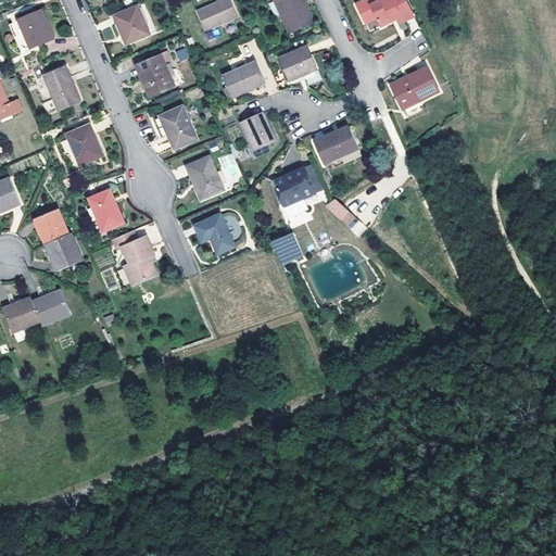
[(229,0),(224,0),(220,1),(198,12),(205,30),(238,16),(229,0)]
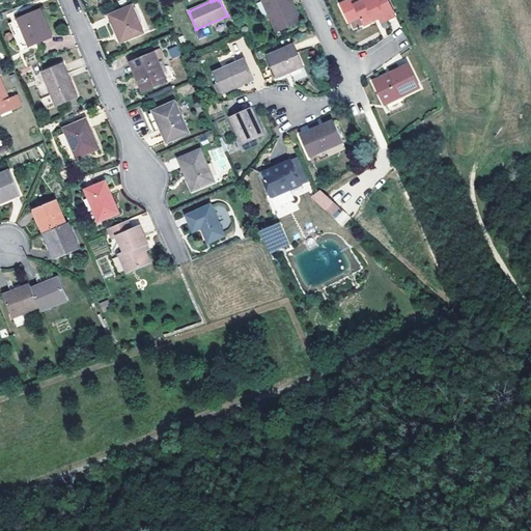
[(257,0),(258,1),(259,0),(263,0),(277,30),(299,20),(289,0),(257,0)]
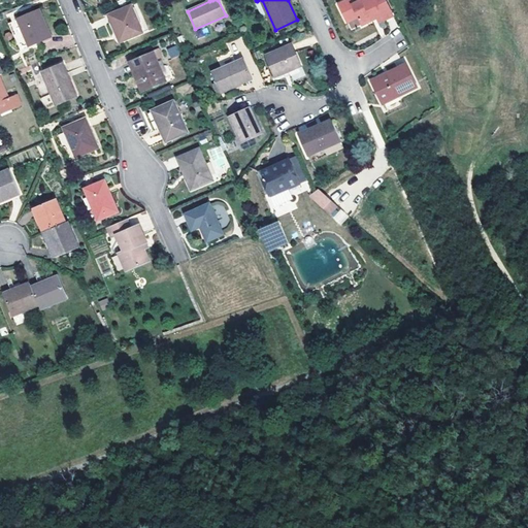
[(348,0),(344,0),(336,4),(344,22),(356,17),(360,26),(375,18),(378,23),(392,15),(385,0),(359,0),(351,4),(348,0)]
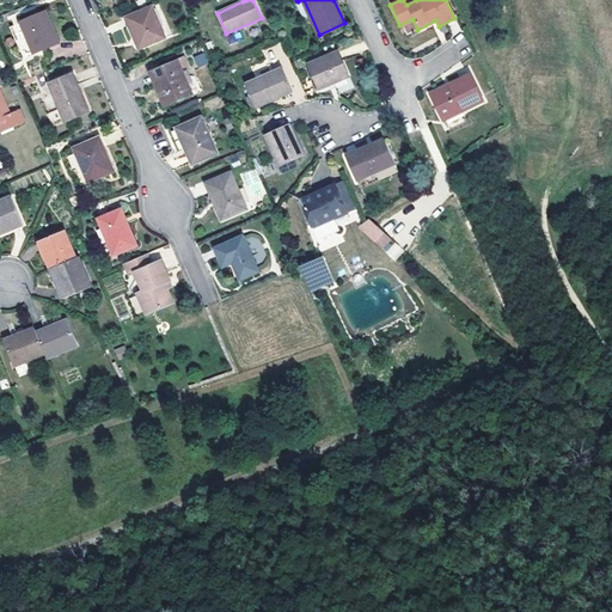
[(164,37),(151,6),(126,17),(139,48),(164,37)]
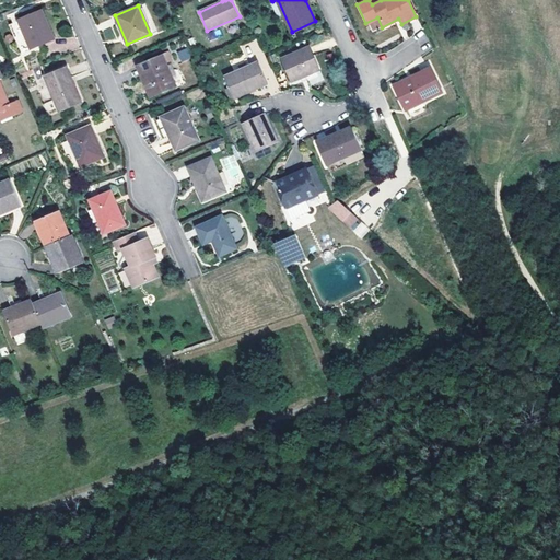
[(54,38),(42,10),(18,20),(30,48),(54,38)]
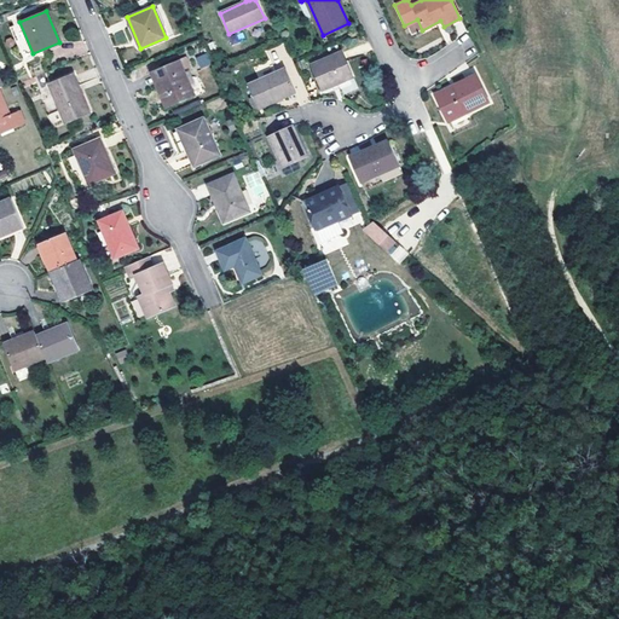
[(341,52),(312,65),(323,91),(353,77),(341,52)]
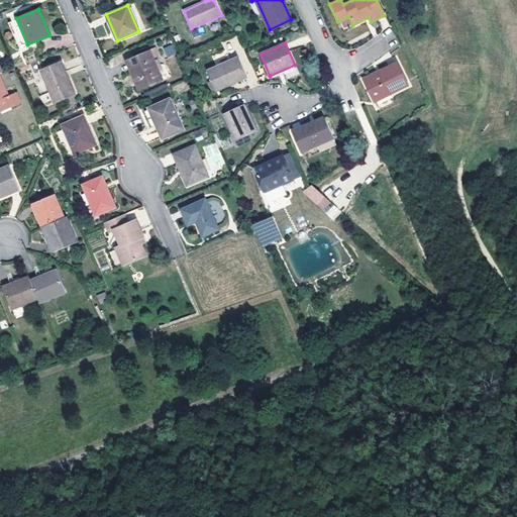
[(174,44),(164,47),(167,57),(176,54),(174,44)]
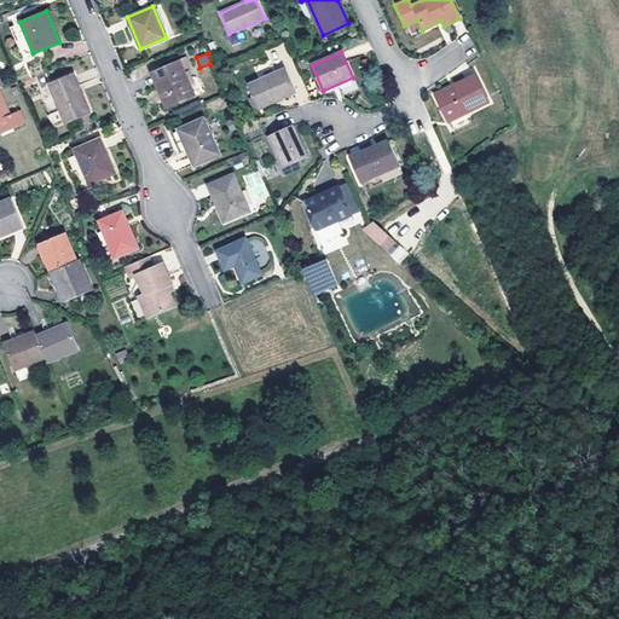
[(195,96),(179,59),(150,71),(166,108),(195,96)]
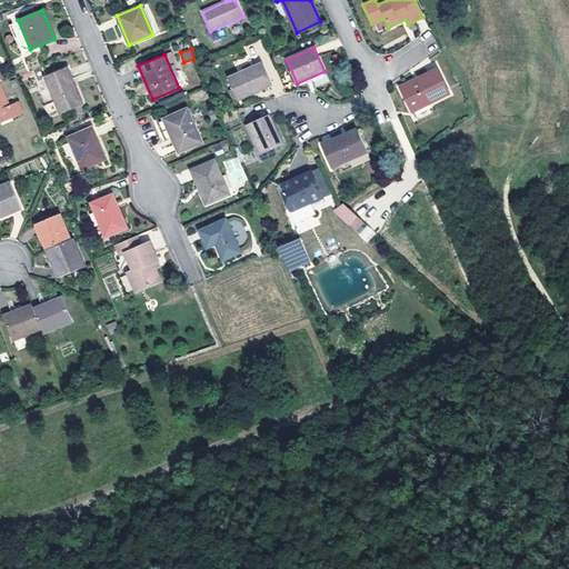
[(262,65),(228,79),(238,101),(272,86),(262,65)]
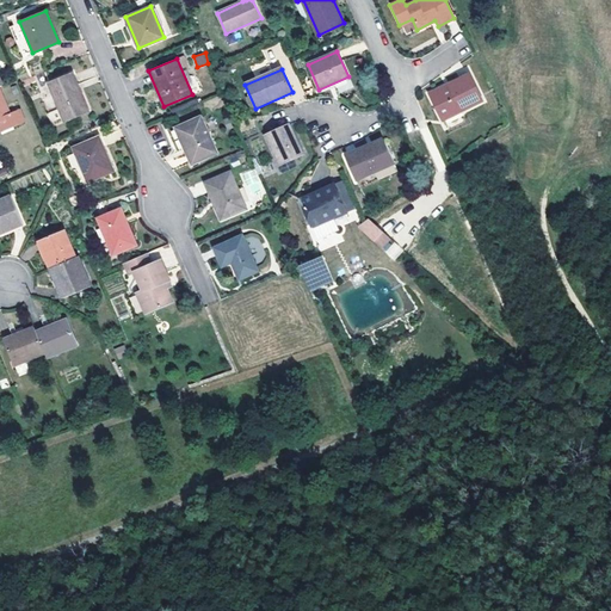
[(63,122),(87,111),(72,74),(48,84),(59,109),(63,122)]
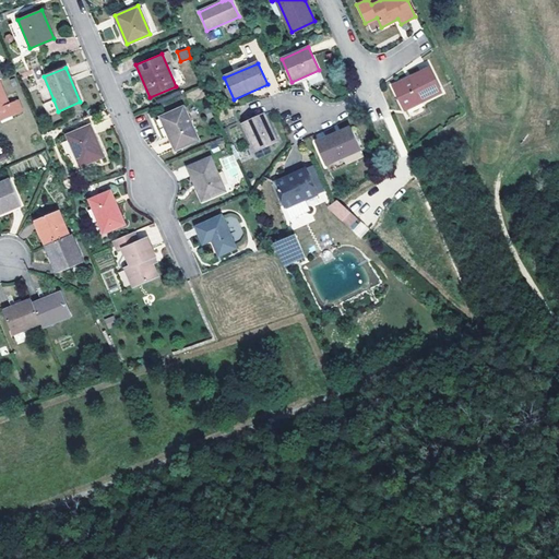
[(428,68),(392,86),(403,110),(440,93),(428,68)]
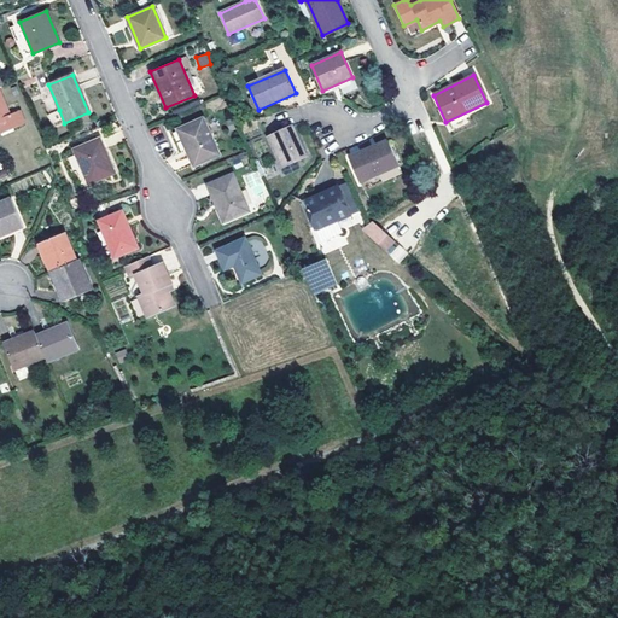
[(0,123),(3,123),(6,132),(25,123),(19,110),(9,115),(0,92),(0,123)]
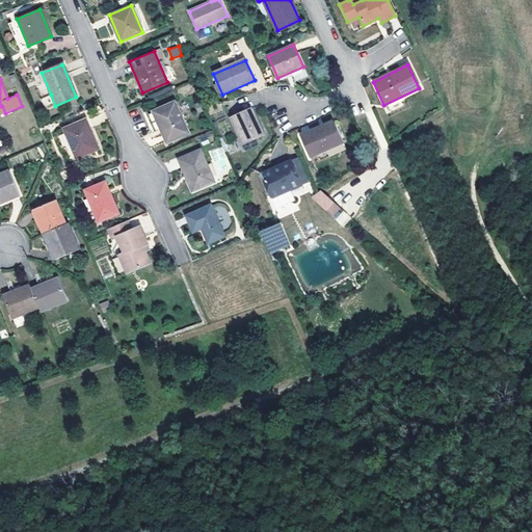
[(55,106),(51,95),(33,102),(38,113),(55,106)]
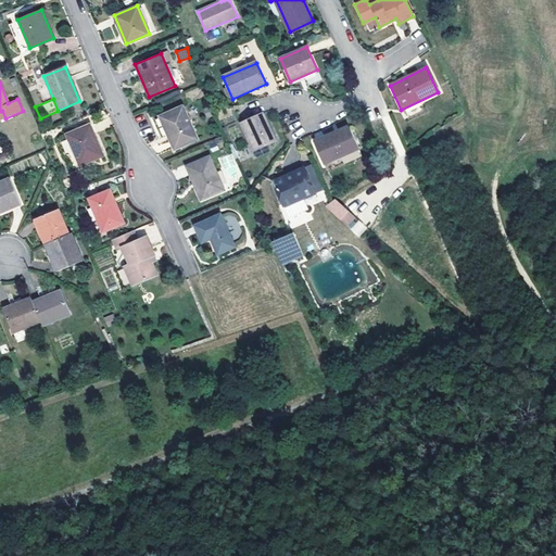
[(197,138),(182,105),(160,116),(174,150),(197,138)]
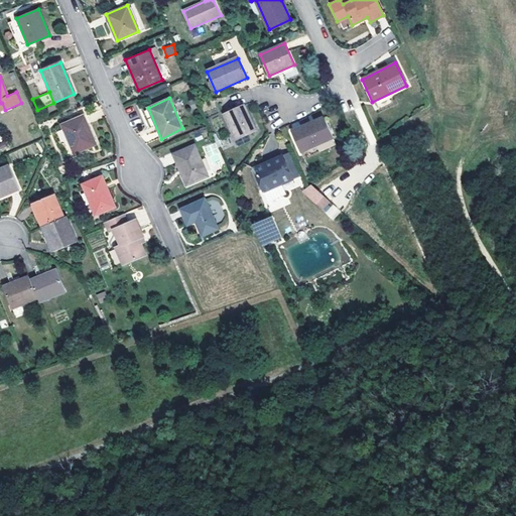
[(244,105),(224,114),(236,139),(255,129),(244,105)]
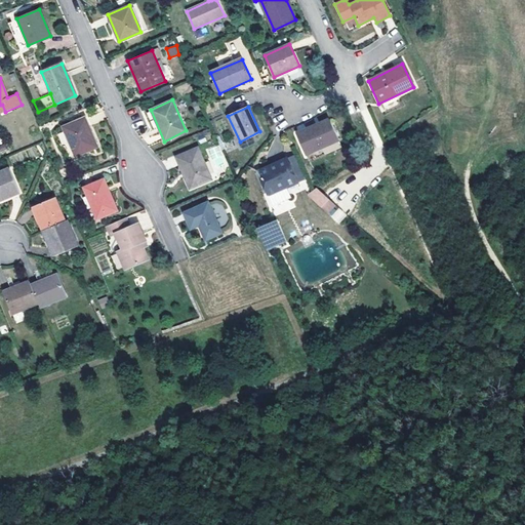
[(96,147),(84,117),(63,126),(75,156),(96,147)]
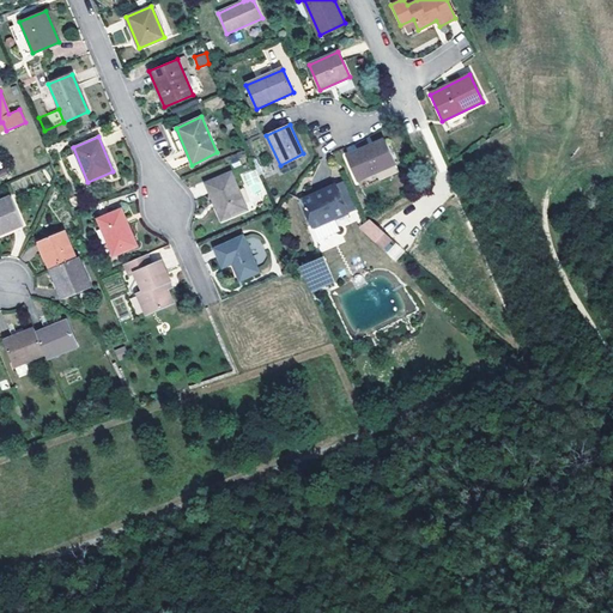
[(383,139),(364,147),(366,151),(386,143),(383,139)]
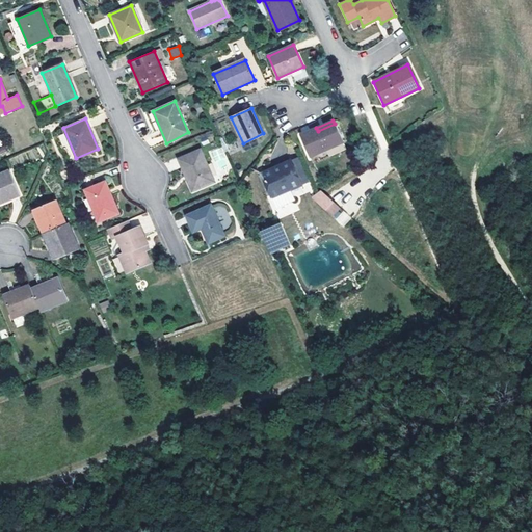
[(316,128),(300,135),(310,156),(342,141),(335,124),(318,131),(316,128)]
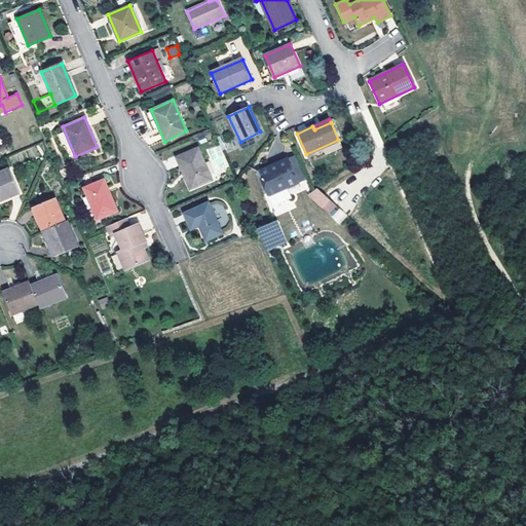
[(325,153),(342,148),(340,143),(324,148),(325,153)]
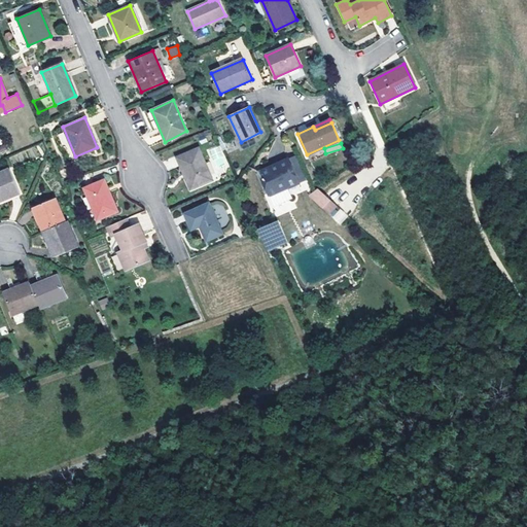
[(211,179),(198,148),(177,157),(189,187),(211,179)]
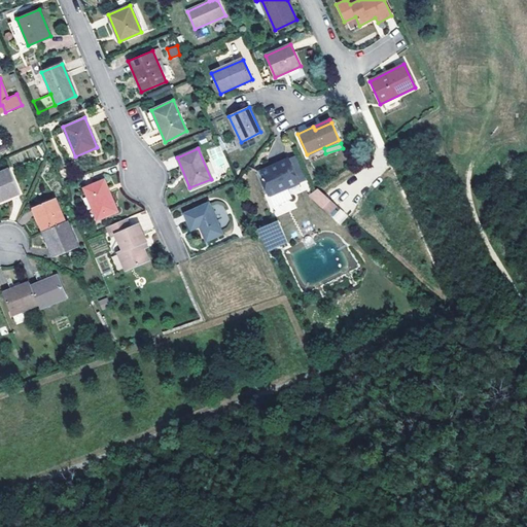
[(270,167),(258,172),(275,209),(292,201),(287,188),(305,180),(295,159),(288,162),(287,159),(276,165),(277,167),(271,170),(270,167)]
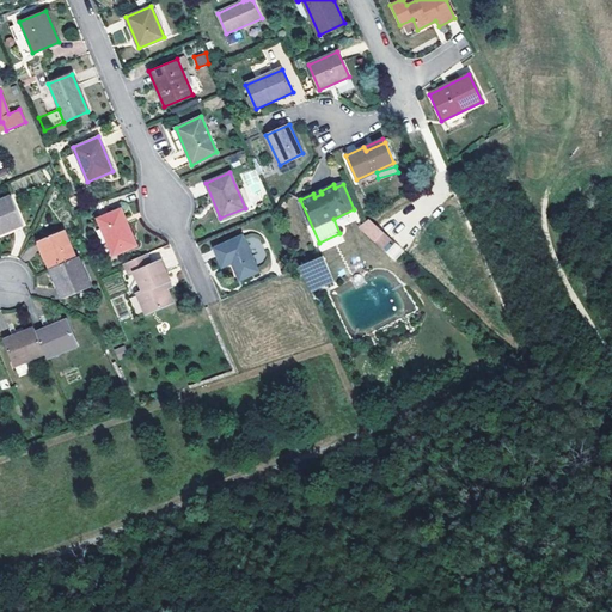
[(11,196),(0,200),(0,233),(23,225),(11,196)]
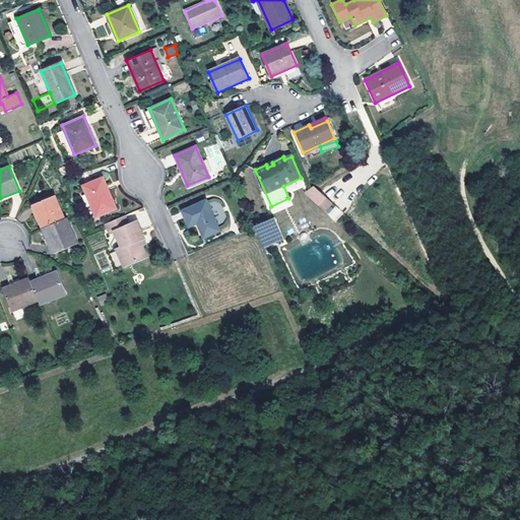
[(116,208),(103,177),(82,185),(96,217),(116,208)]
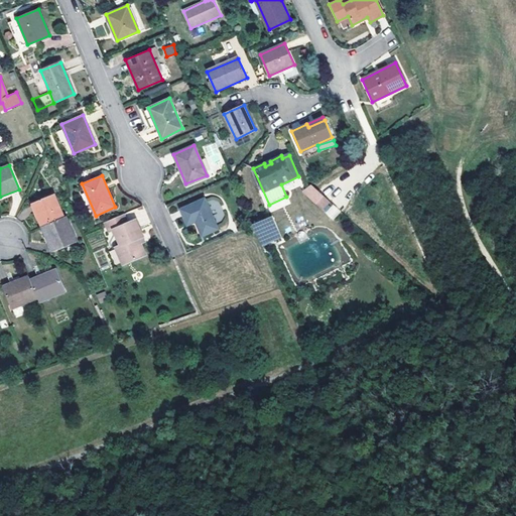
[(330,201),(311,183),(306,188),(306,191),(324,207),(330,201)]
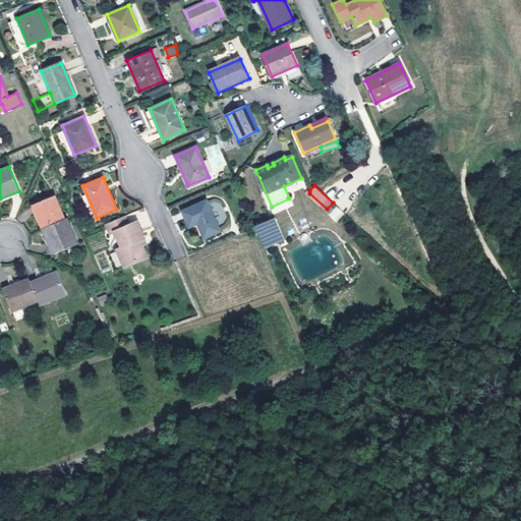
[(42,229),(64,220),(55,196),(33,207),(42,229)]
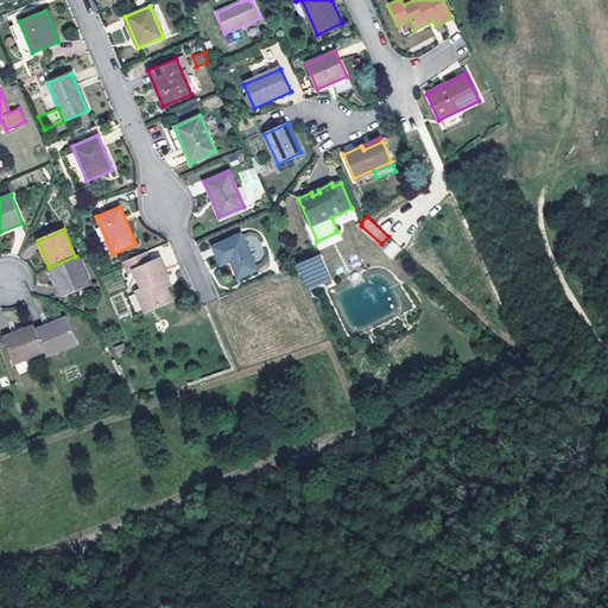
[(257,268),(241,233),(211,246),(221,265),(230,261),(238,278),(257,268)]
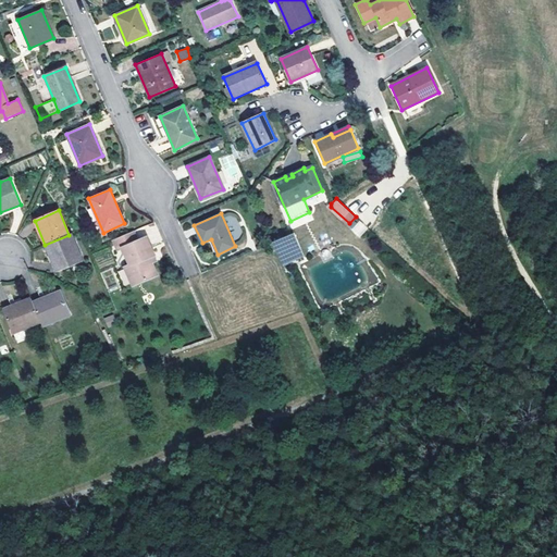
[(156,274),(151,262),(149,257),(153,255),(146,237),(138,240),(134,231),(113,239),(118,249),(123,247),(131,264),(125,267),(133,285),(156,274)]
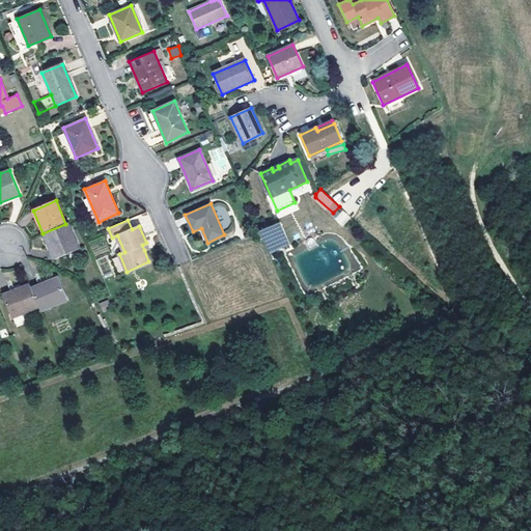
[(279,222),(258,231),(269,254),(289,244),(279,222)]
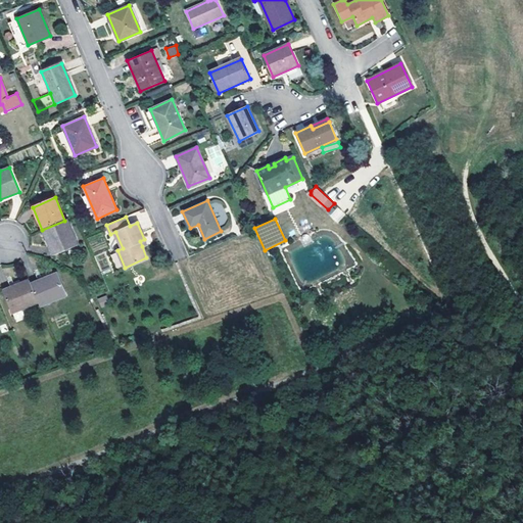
[(64,221),(42,230),(53,255),(78,245),(66,220),(64,221)]
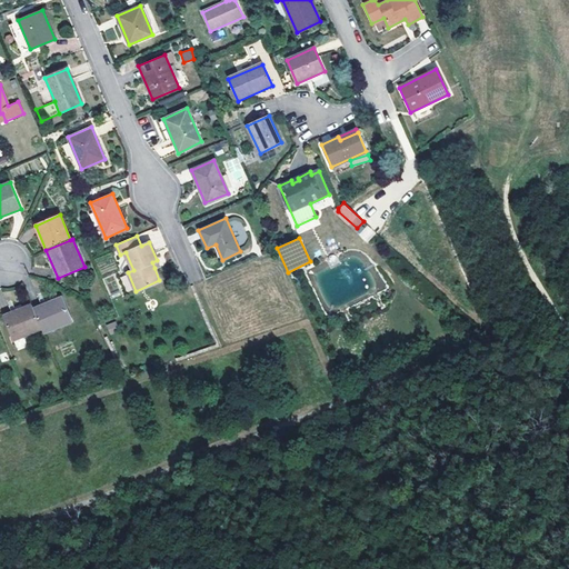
[(61,297),(33,309),(41,329),(43,333),(72,321),(61,297)]
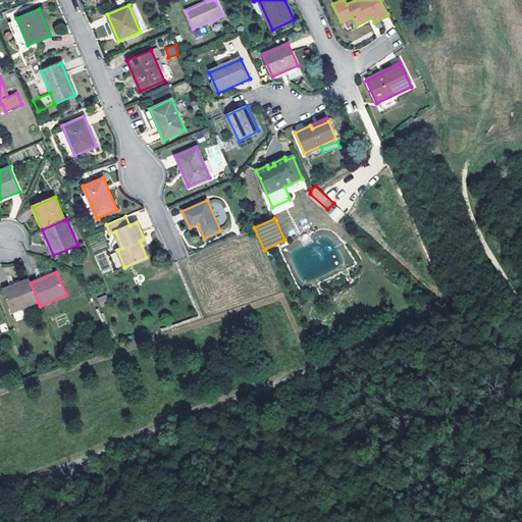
[(12,312),(38,302),(31,283),(29,279),(2,291),(12,312)]
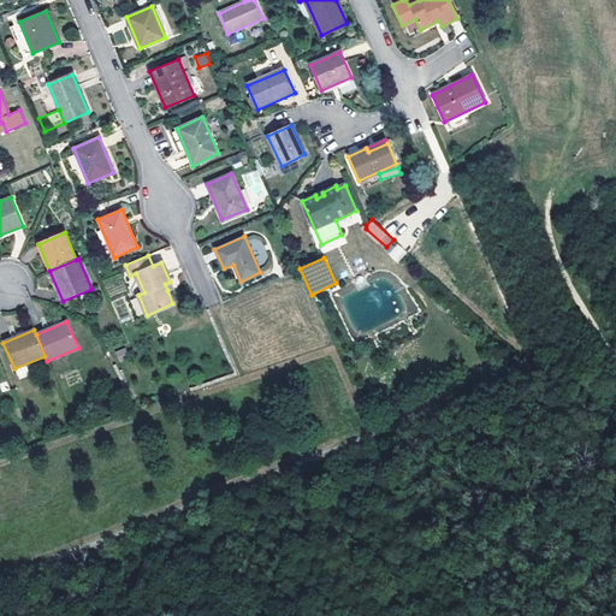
[(117,361),(128,359),(125,349),(116,350),(117,361)]
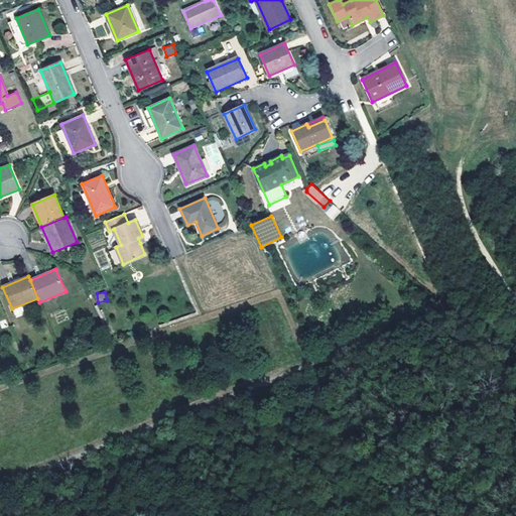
[(21,306),(13,309),(16,317),(24,314),(21,306)]
